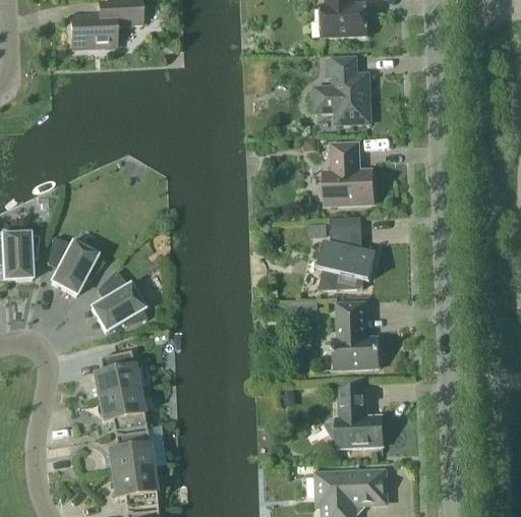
[(115,25),(141,24),(140,0),(98,0),(98,15),(69,16),(71,49),(116,47),(115,25)]
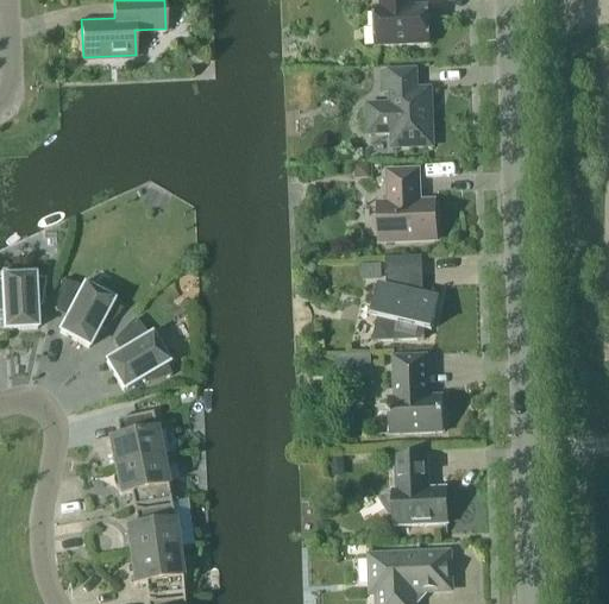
[(380,0),(380,5),(375,5),(376,43),(428,42),(426,2),(412,2),(412,0),(380,0)]
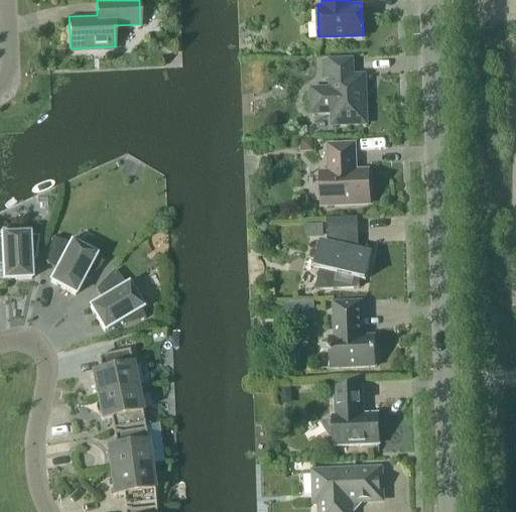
[(333,122),(366,121),(364,73),(352,74),(352,57),(324,58),(324,76),(331,76),(331,86),(311,87),(312,111),(332,110),(333,122)]
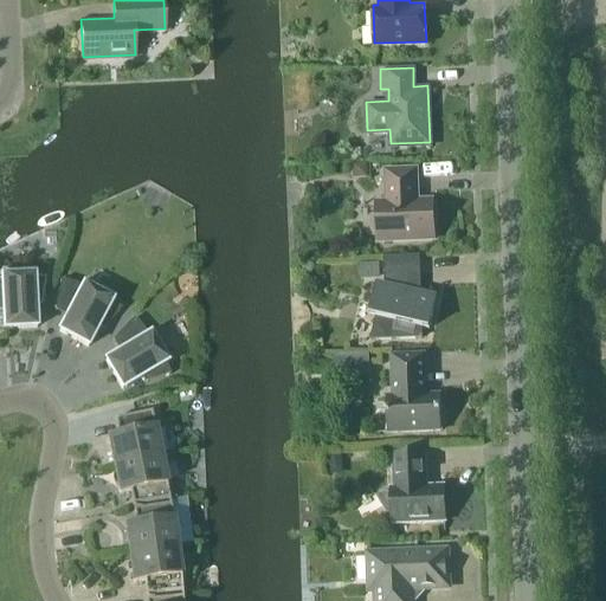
[(366,173),(366,161),(354,162),(354,174),(366,173)]
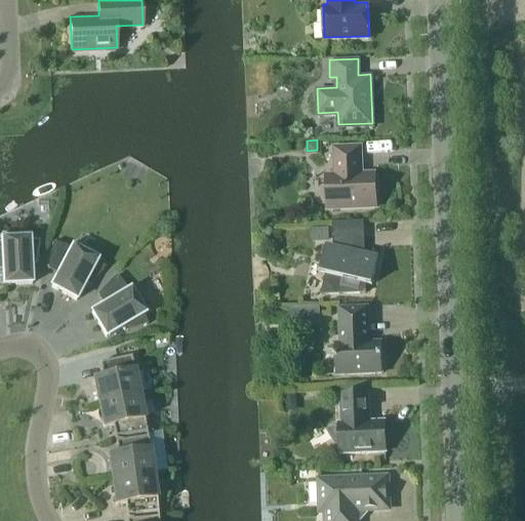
[(334,172),(326,173),(327,206),(375,204),(374,171),(359,171),(358,163),(361,163),(360,145),(333,146),(334,172)]
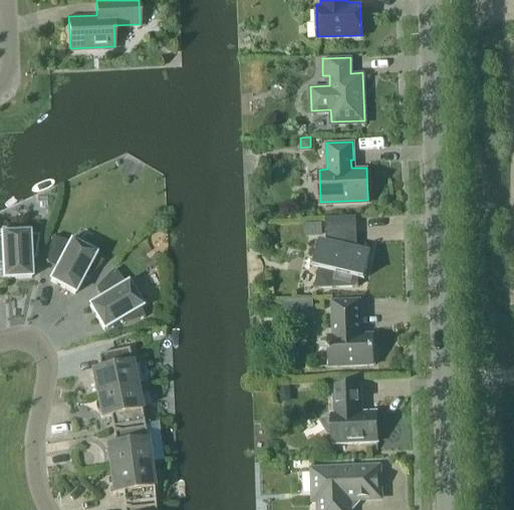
[(313,265),(317,266),(313,285),(357,284),(357,275),(363,276),(369,250),(356,247),(355,214),(325,215),(326,240),(319,239),(313,265)]
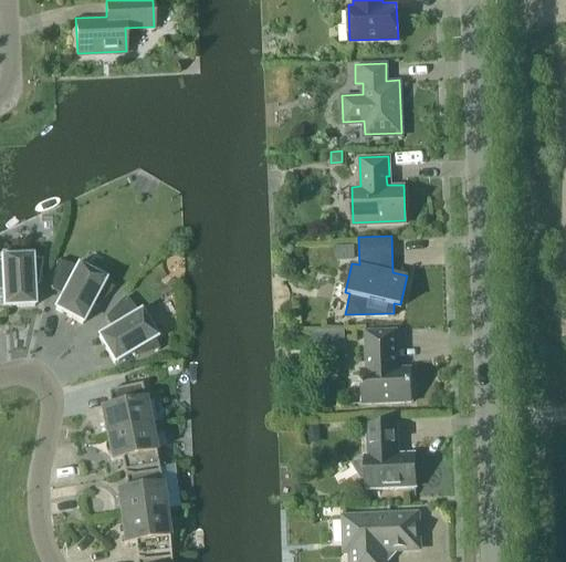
[(355,258),(354,242),(334,243),(334,259),(355,258)]
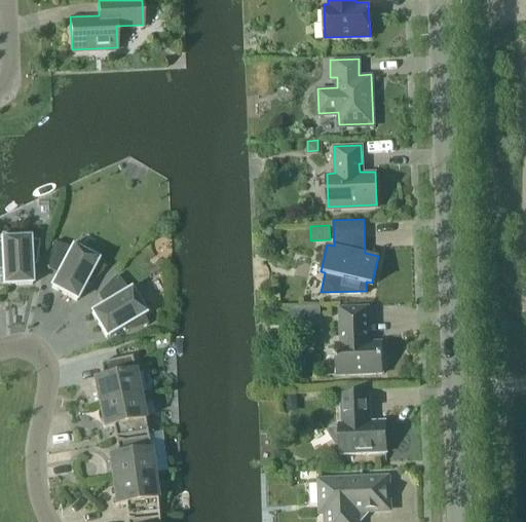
[(31,262),(32,262),(35,262),(39,238),(34,237),(29,237),(29,236),(28,236),(28,237),(14,238),(11,238),(2,239),(2,237),(1,237),(1,239),(0,239),(0,268),(2,268),(3,283),(32,282),(31,262)]
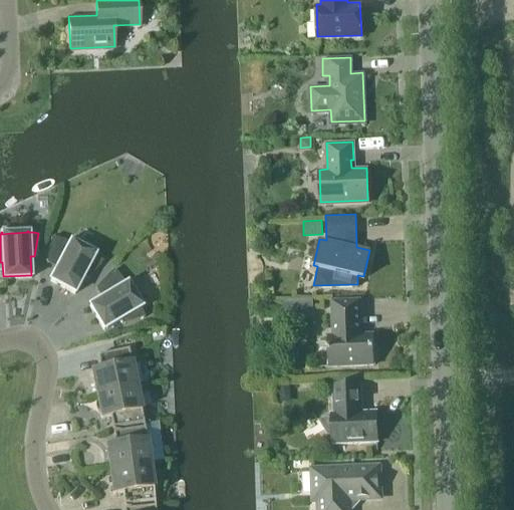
[(69,241),(59,237),(51,235),(46,260),(56,265),(49,278),(74,291),(83,274),(87,277),(102,259),(97,256),(94,253),(95,252),(93,251),(92,253),(81,246),(78,245),(71,241),(71,240),(70,239),(69,241)]
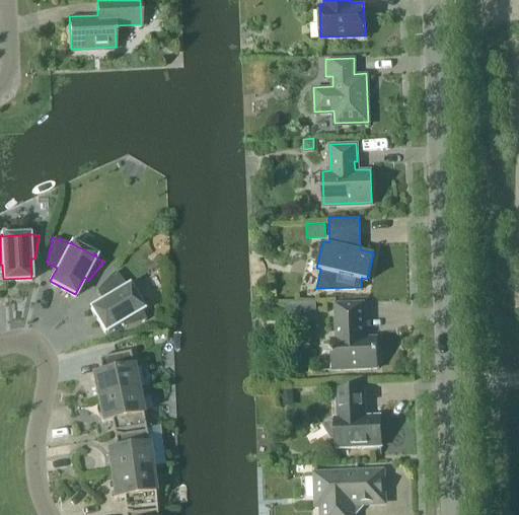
[(89,306),(98,321),(104,330),(121,321),(123,325),(145,317),(143,312),(141,308),(143,307),(142,306),(140,307),(134,296),(133,293),(128,286),(129,285),(128,284),(127,285),(117,273),(114,270),(96,289),(102,299),(89,306)]
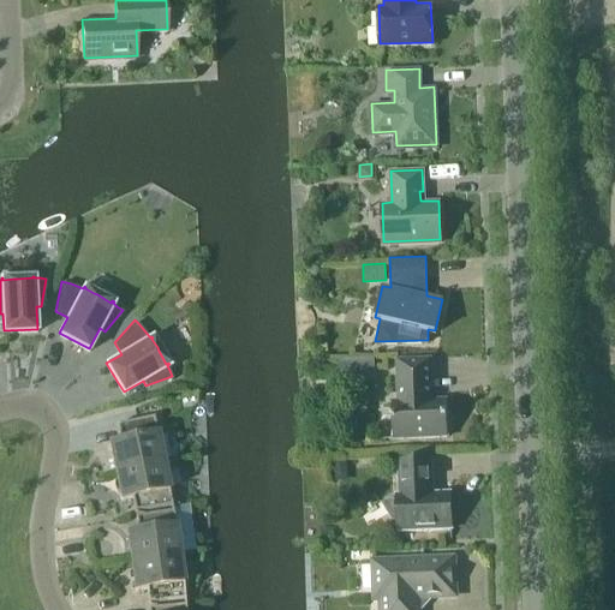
[(374,371),(372,354),(353,356),(353,372),(374,371)]
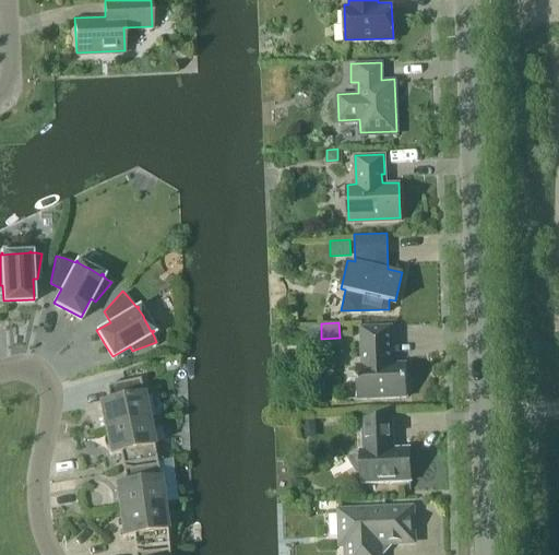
[(308,341),(321,341),(320,323),(307,323),(308,341)]
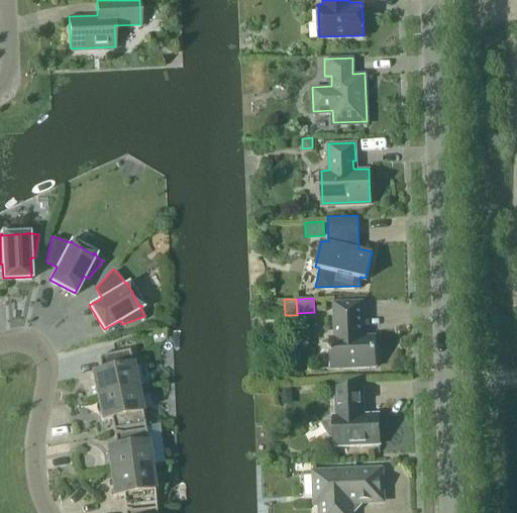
[(376,365),(375,334),(364,334),(362,300),(333,301),(335,335),(329,335),(330,367),(376,365)]
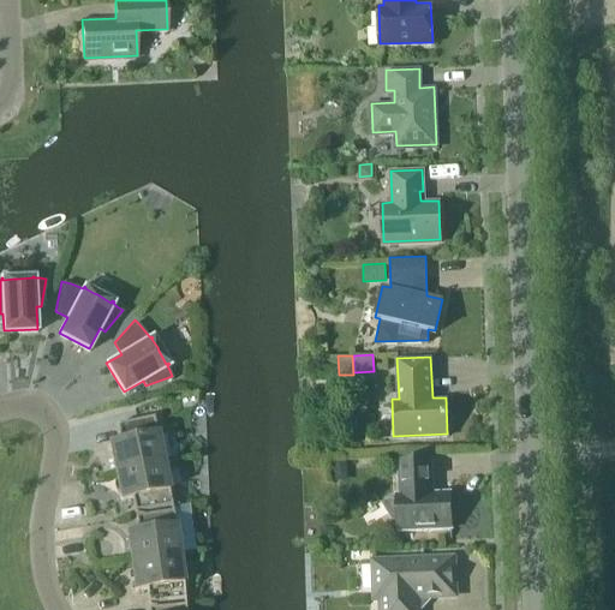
[(109,441),(115,470),(162,459),(153,414),(115,422),(119,438),(109,441)]
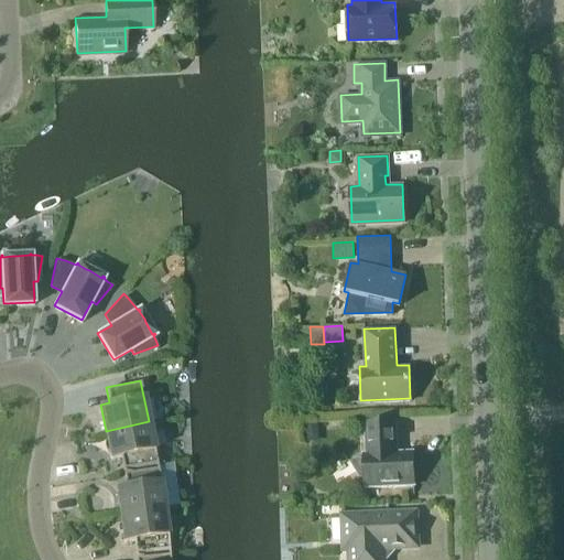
[(413,483),(412,450),(397,450),(396,419),(365,421),(366,452),(364,452),(350,460),(365,484),(366,485),(413,483)]
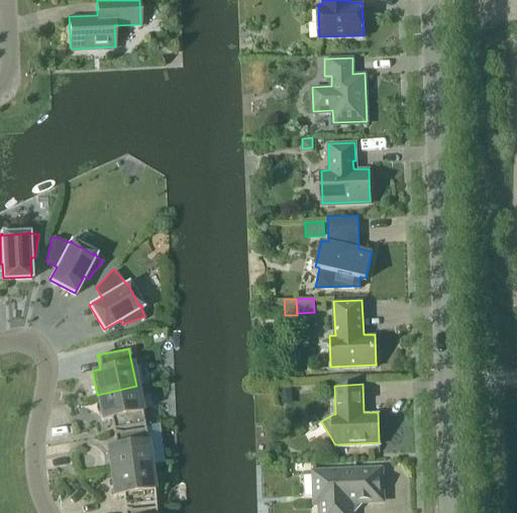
[(136,386),(97,395),(102,418),(110,417),(113,428),(143,422),(141,412),(136,386)]
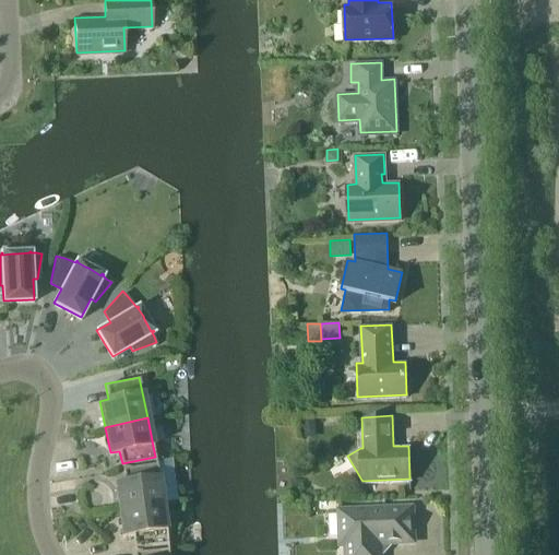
[(115,483),(119,509),(163,503),(157,464),(156,462),(122,468),(125,481),(115,483)]
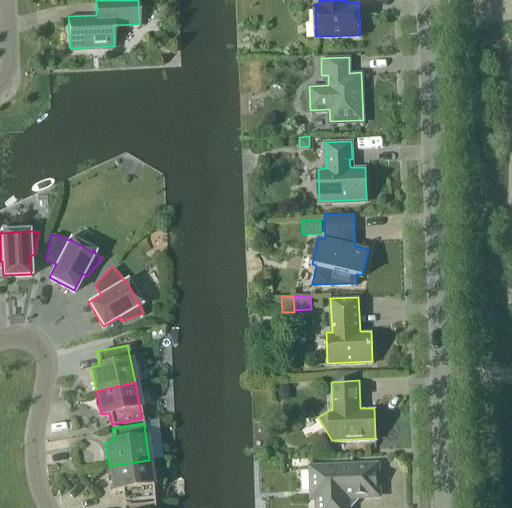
[(149,460),(109,466),(112,490),(121,488),(123,500),(153,497),(152,484),(149,460)]
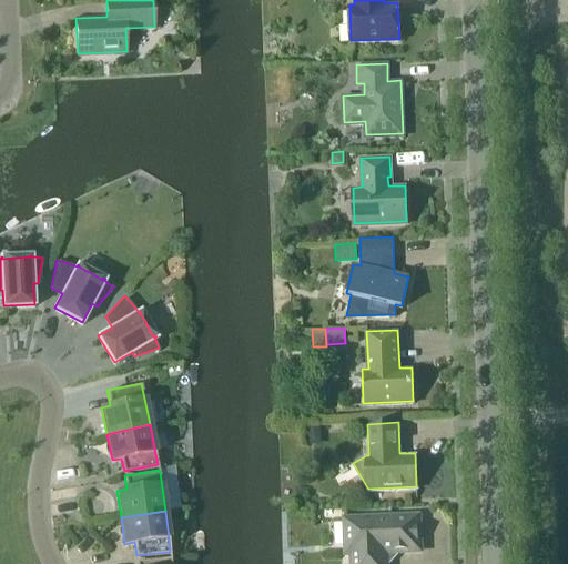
[(347,550),(353,550),(353,563),(385,563),(385,555),(386,556),(393,550),(392,549),(419,547),(417,515),(346,517),(347,550)]
